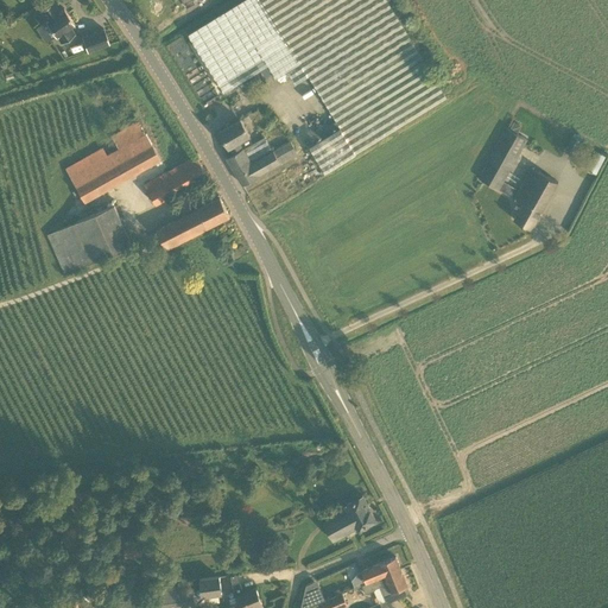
[(325,172),(336,166),(447,99),(386,0),(241,0),(188,33),(225,92),(234,86),(230,80),(264,58),(276,78),(289,70),(296,83),(309,76),(340,127),(310,146),(325,172)]
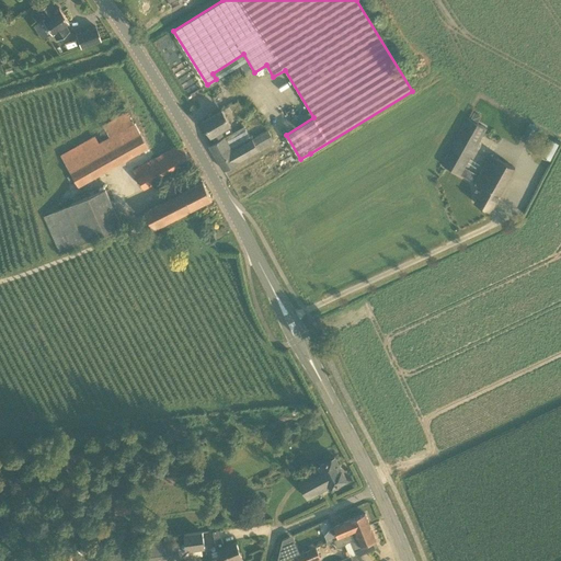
[(55,10),(48,1),(36,10),(42,19),(52,33),(52,32),(56,39),(69,31),(64,24),(68,21),(59,7),(55,10)]
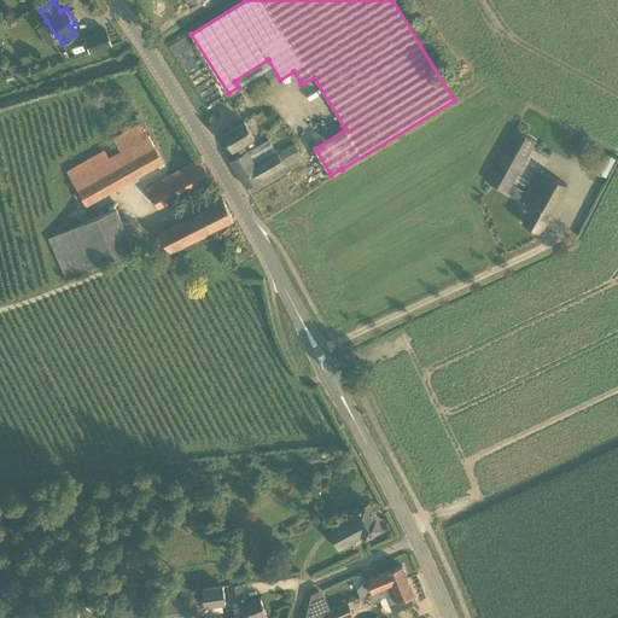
[(88,52),(111,45),(105,29),(83,38),(88,52)]
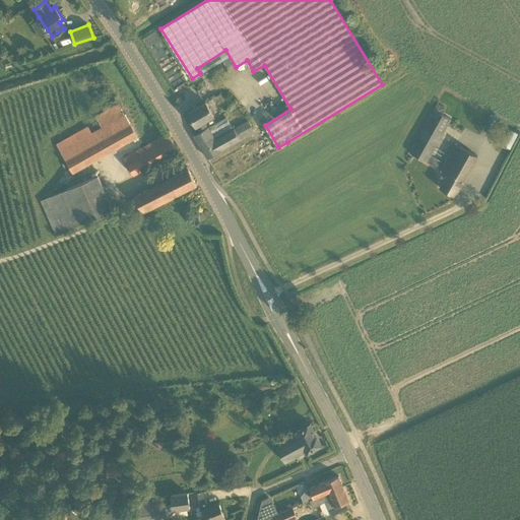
[(137,136),(125,114),(118,102),(94,115),(102,127),(91,132),(88,126),(56,143),(60,150),(72,172),(137,136)]
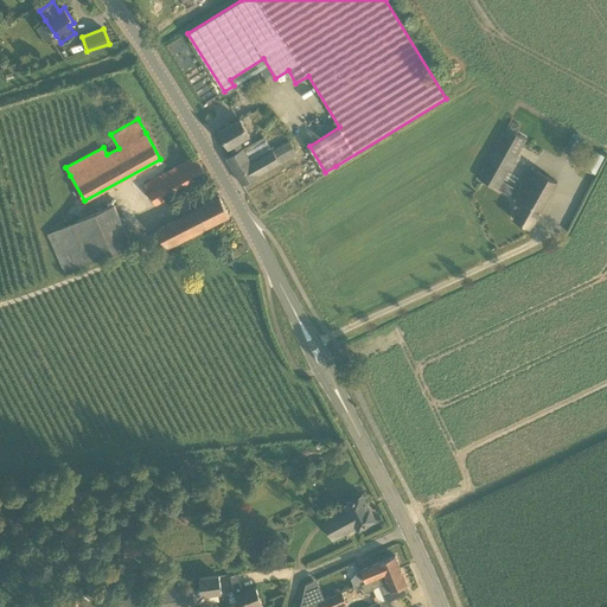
[(242,148),(238,141),(249,135),(241,119),(219,132),(229,147),(230,146),(234,153),(228,157),(227,157),(243,184),(260,174),(281,161),(296,152),(289,140),(272,149),(251,161),(244,148),(243,148),(243,147),(242,148)]
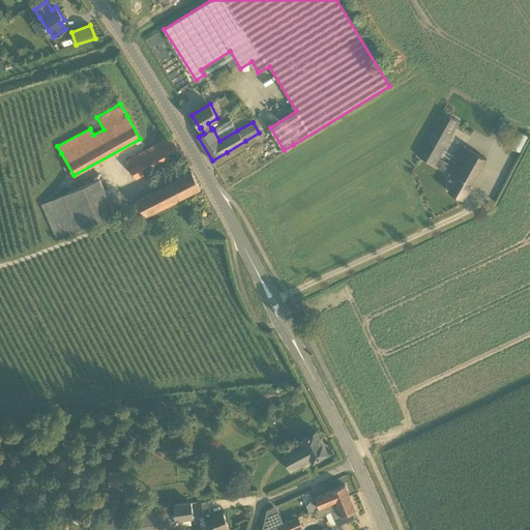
[(446,172),(450,165),(439,158),(460,121),(442,111),(417,155),(446,172)]
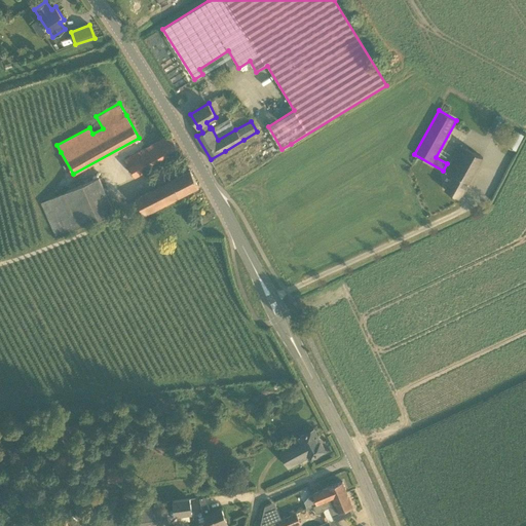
[(500,134),(506,123),(495,117),(489,127),(500,134)]
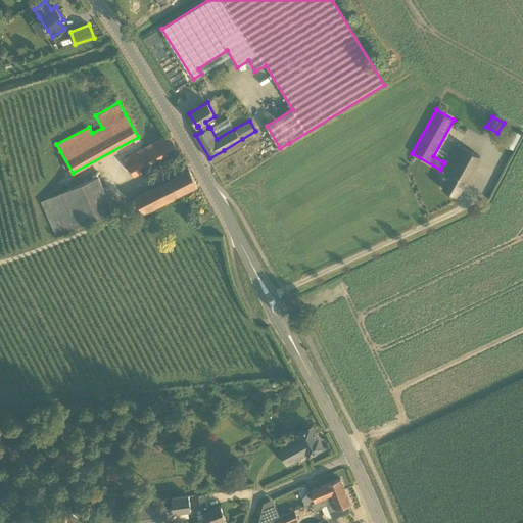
[(513,130),(505,145),(513,149),(520,134),(513,130)]
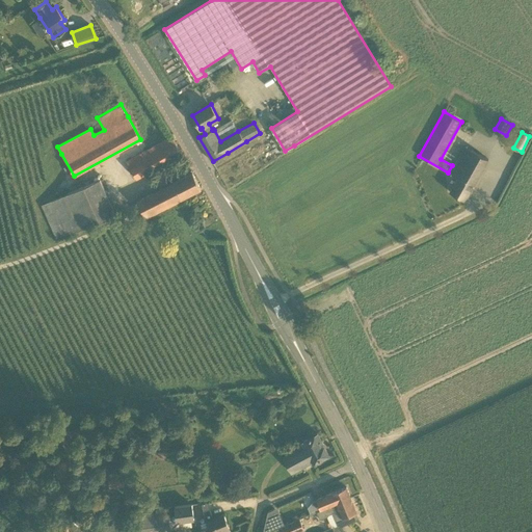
[(136,178),(182,153),(171,136),(127,161),(136,178)]
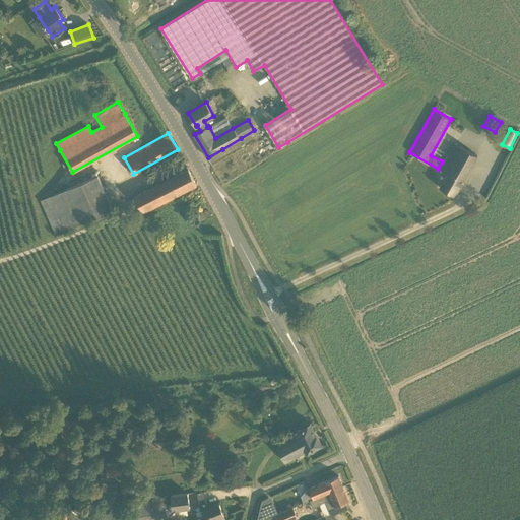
[(455,196),(477,155),(455,142),(439,171),(447,175),(440,187),(455,196)]
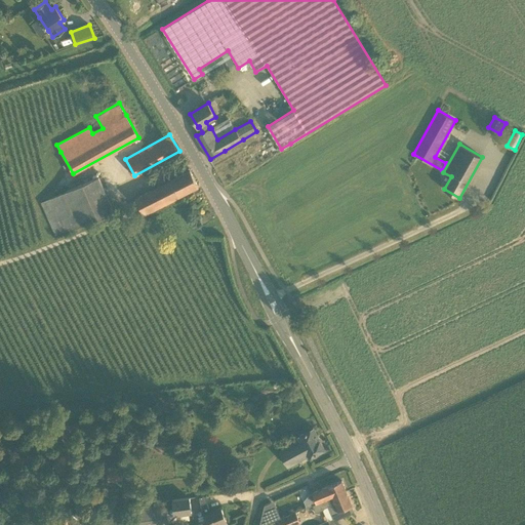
[(144,214),(199,187),(190,170),(136,198),(135,198),(144,214)]
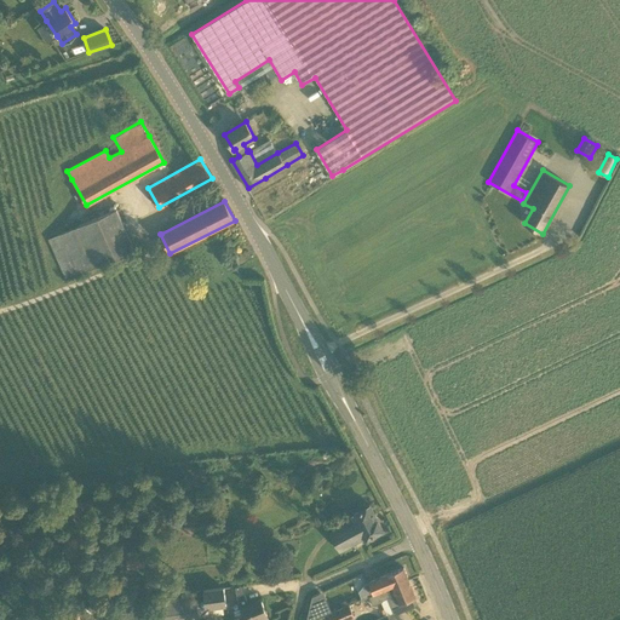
[(116,210),(49,239),(65,280),(133,251),(116,210)]
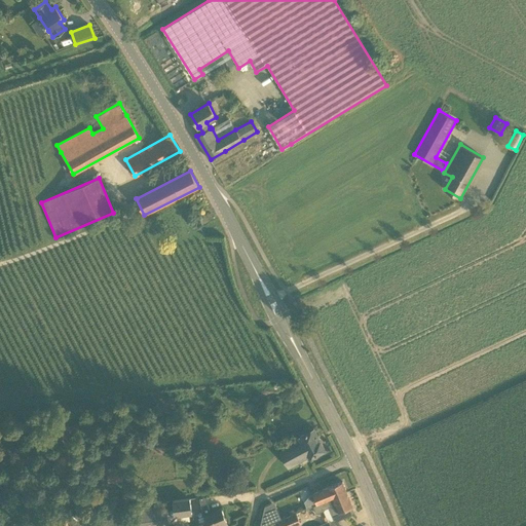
[(309,457),(325,449),(313,428),(298,437),(300,440),(279,451),(289,467),(309,456),(309,457)]
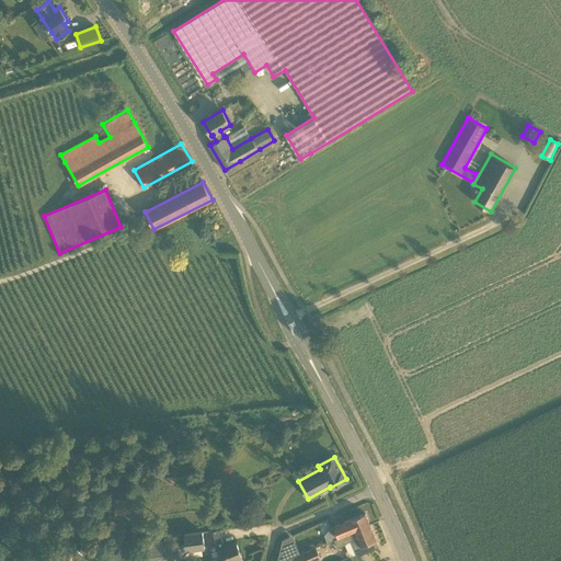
[(129,504),(114,506),(115,515),(130,513),(129,504)]
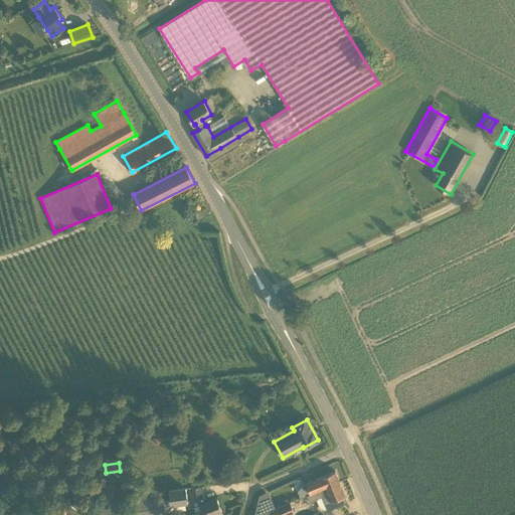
[(326,487),(340,482),(335,471),(322,477),(307,483),(310,490),(307,491),(309,495),(326,487)]
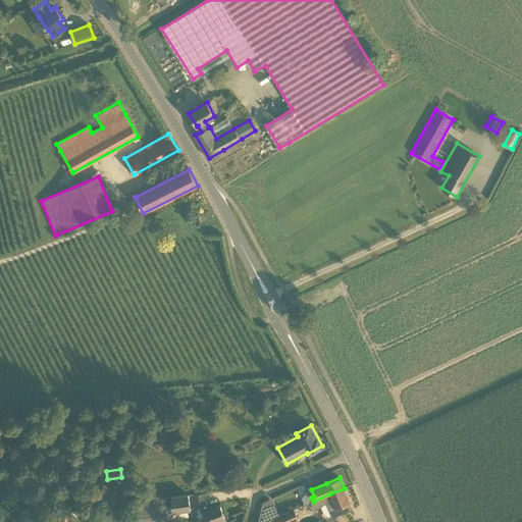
[(353,509),(350,503),(345,488),(330,493),(313,502),(311,502),(314,509),(322,506),(322,505),(326,503),(332,517),(353,509)]
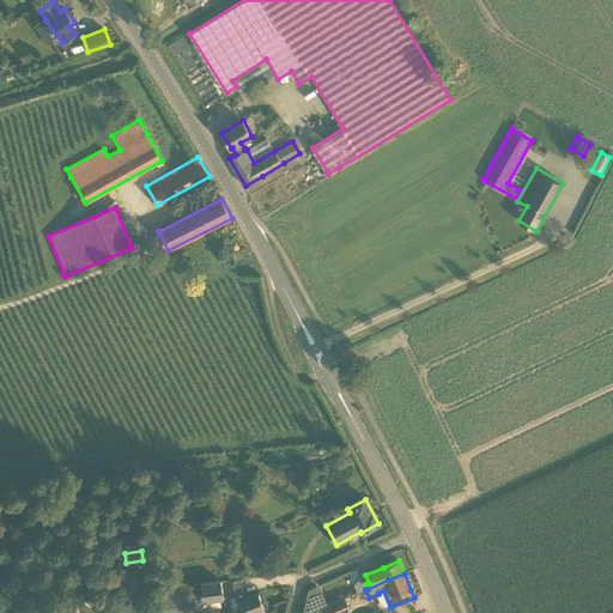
[(219,583),(201,584),(202,588),(204,601),(222,599),(224,599),(223,592),(222,583),(219,583)]
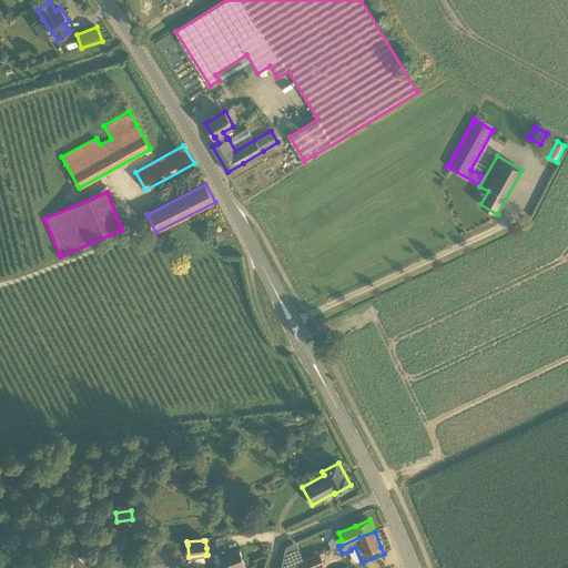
[(285,546),(281,567),(286,567),(301,561),(293,544),(285,546)]
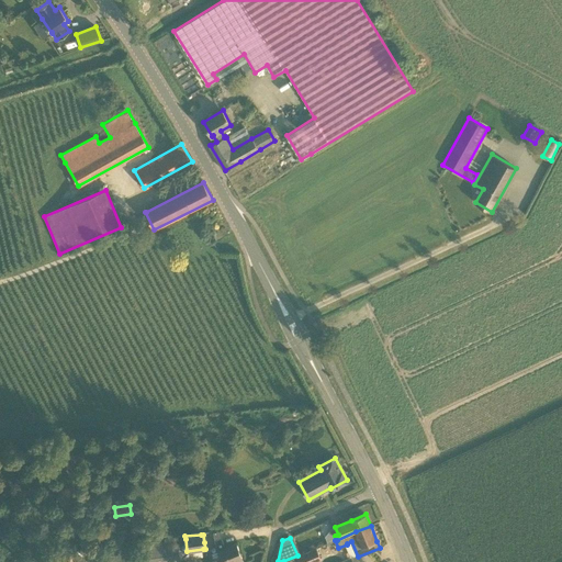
[(223,539),(215,540),(222,557),(212,561),(232,561),(233,561),(243,558),(236,542),(226,547),(223,539)]
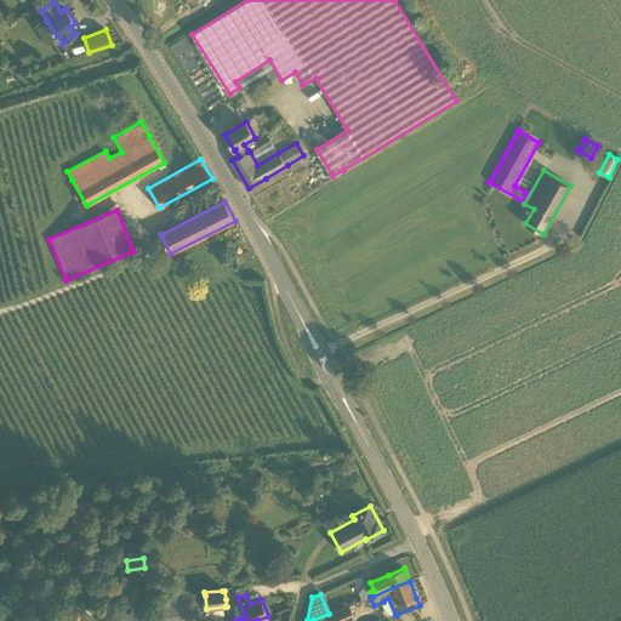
[(199,620),(197,597),(115,607),(117,620),(199,620)]
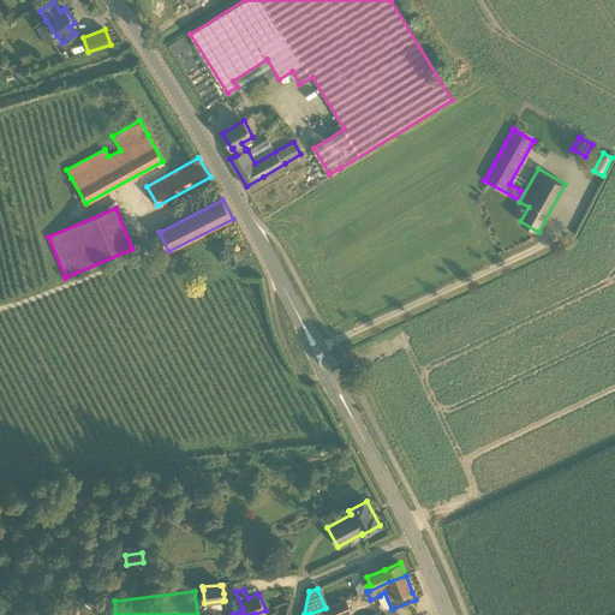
[(328,614),(346,614),(352,613),(346,601),(326,610),(328,614)]
